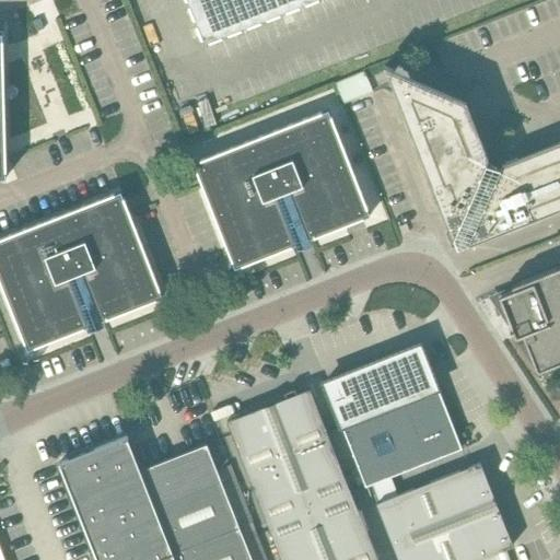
[(185,0),(203,44),(313,0),(185,0)]
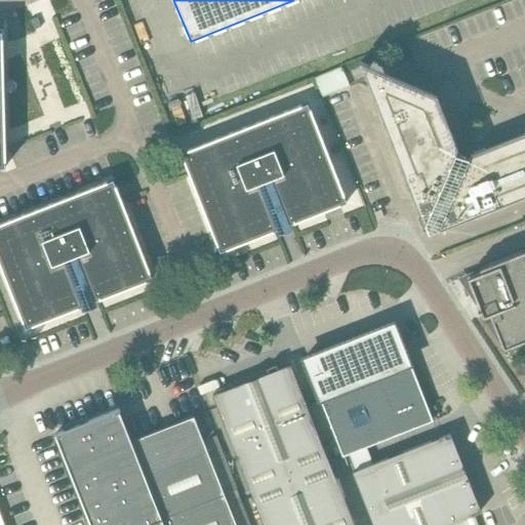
[(40,15),(30,19),(33,30),(44,26),(40,15)]
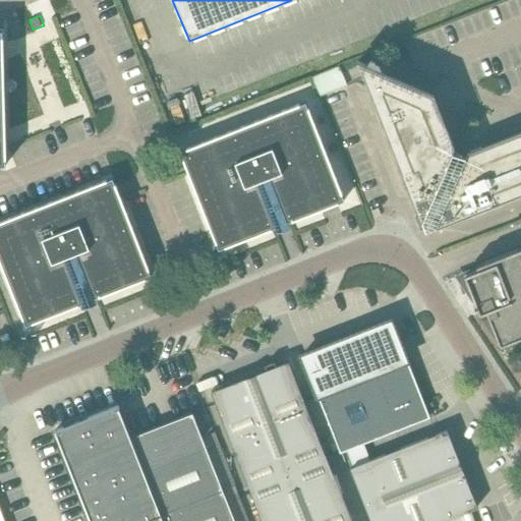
[(362,73),(414,206),(420,222),(421,220),(425,230),(435,226),(433,228),(454,220),(454,218),(520,191),(520,130),(466,153),(454,147),(432,94),(365,65),(362,73)]
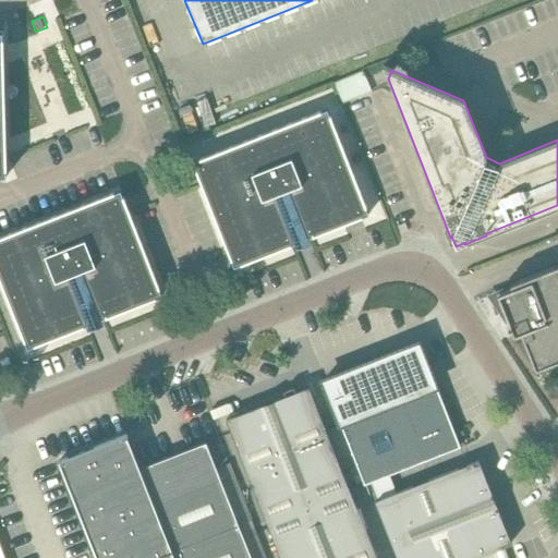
[(362,72),(334,83),(341,104),(371,93),(362,72)]
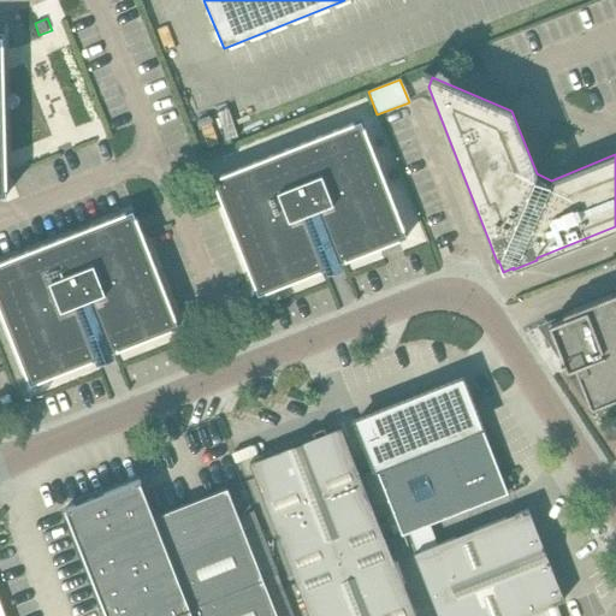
[(258,296),(345,261),(407,237),(361,120),(212,179),(258,296)]
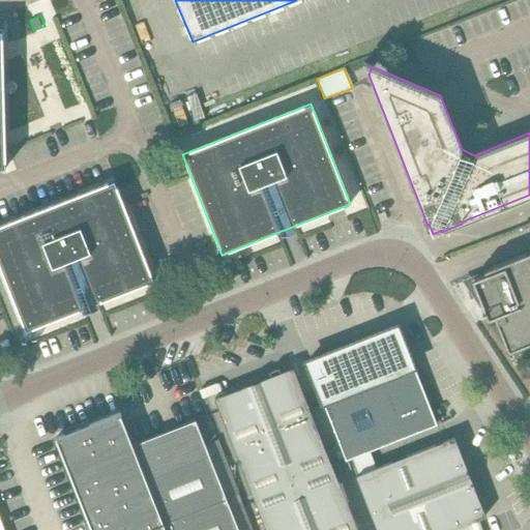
[(153,282),(122,202),(114,180),(0,225),(0,267),(25,331),(153,282)]
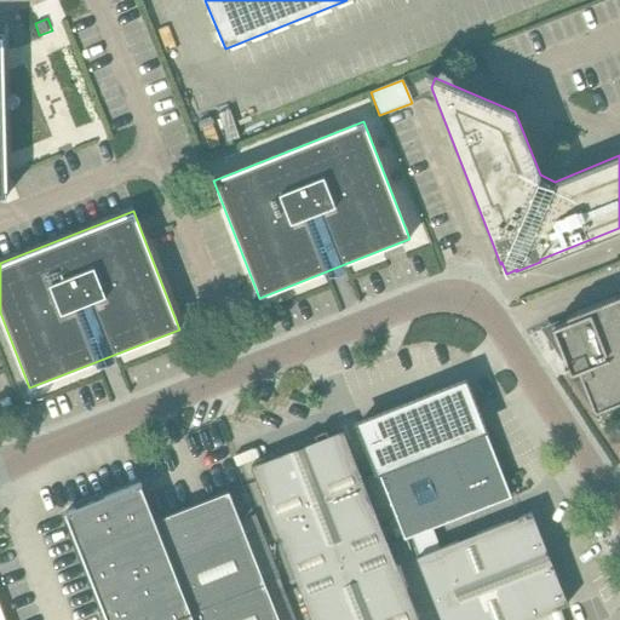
[(568,320),(552,327),(564,360),(570,373),(579,371),(595,411),(619,400),(619,294),(567,316),(567,317),(568,320)]
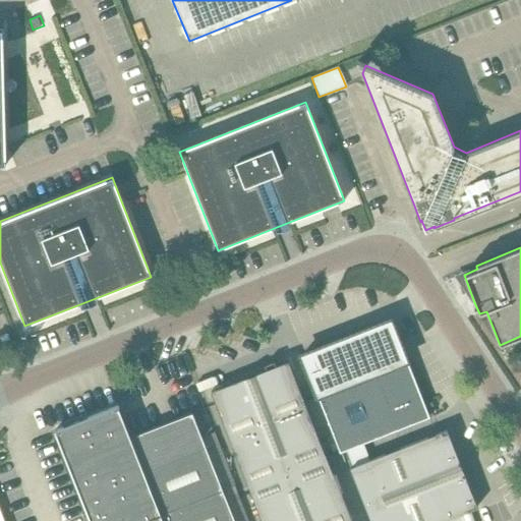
[(340,453),(343,451),(362,444),(429,417),(402,348),(401,349),(400,348),(399,344),(397,340),(394,337),(391,334),(387,332),(384,330),(380,329),(375,329),(370,329),(366,330),(302,355),(340,453)]
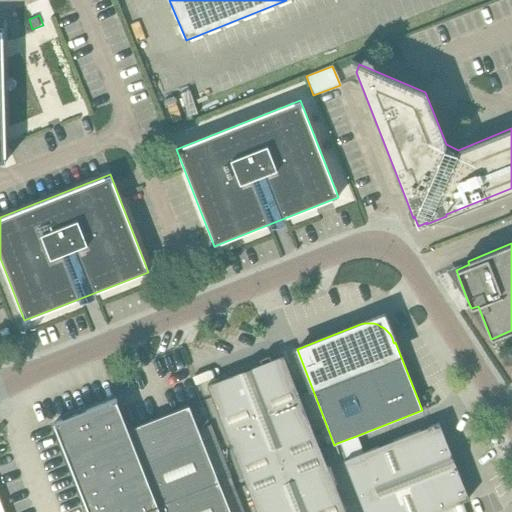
[(207,385),(257,511),(344,511),(283,355),(207,385)]
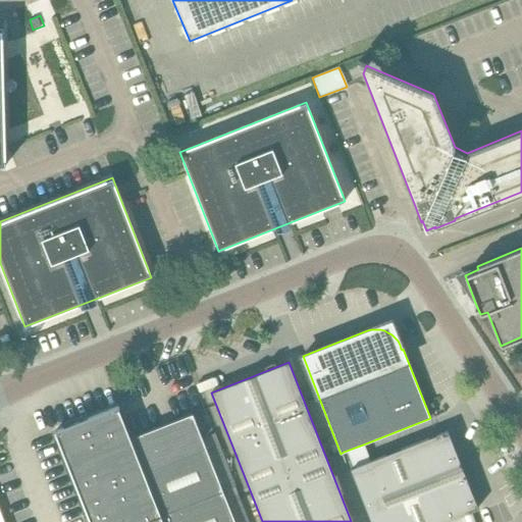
[(235,521),(192,413),(140,434),(143,442),(131,447),(116,410),(119,408),(118,406),(55,431),(56,433),(58,438),(62,439),(92,515),(90,519),(91,521),(235,521)]
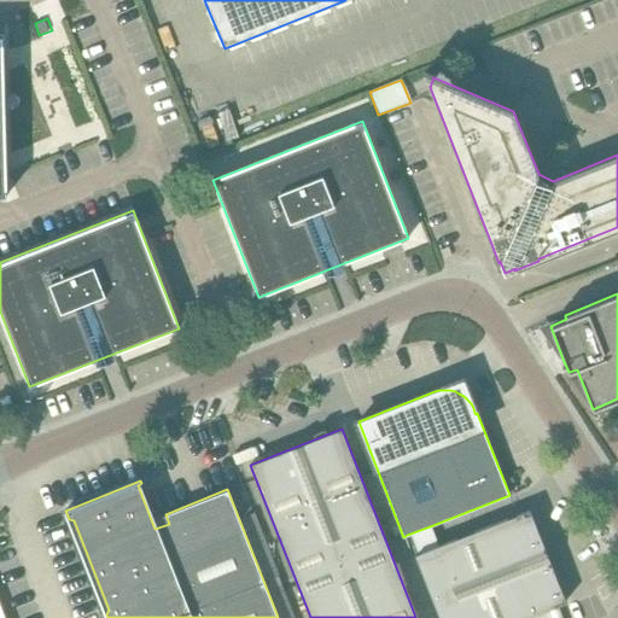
[(530,511),(438,546),(430,526),(407,535),(439,617),(524,617),(565,602),(530,511)]
